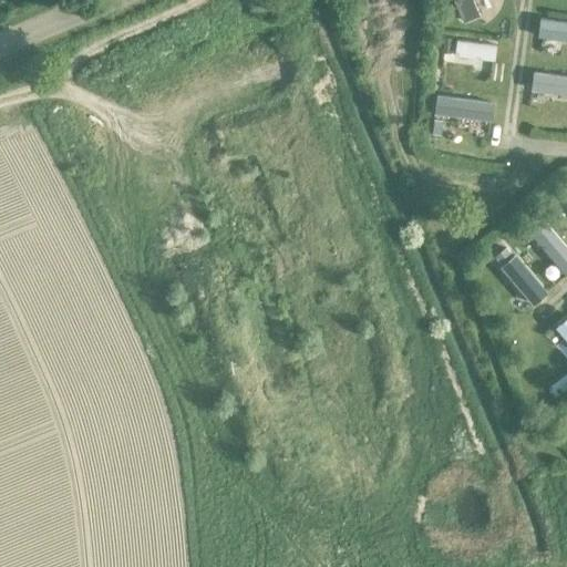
[(450,0),(460,26),(476,18),(468,0),(450,0)]
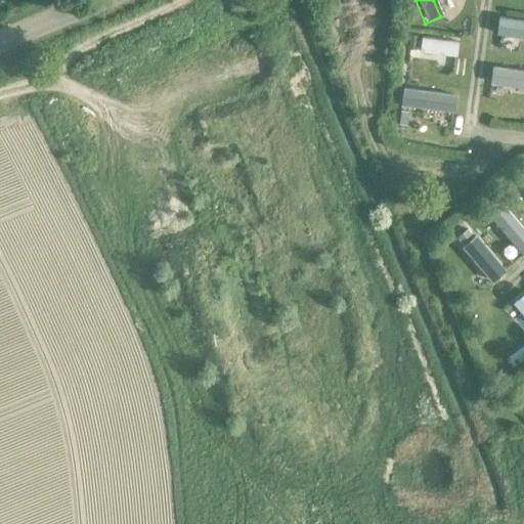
[(523,35),(523,18),(497,15),(495,32),(523,35)]
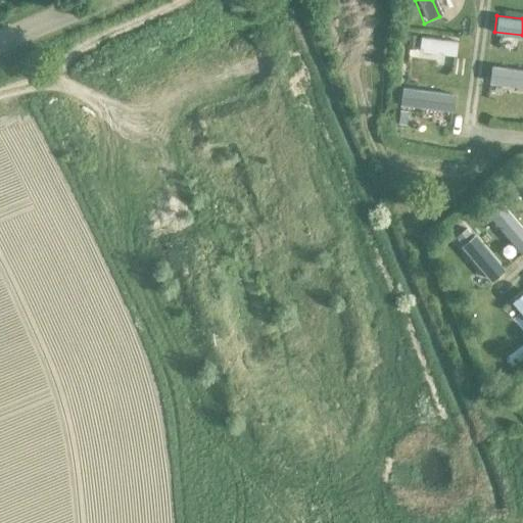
[(454,56),(456,40),(420,35),(418,51),(454,56)]
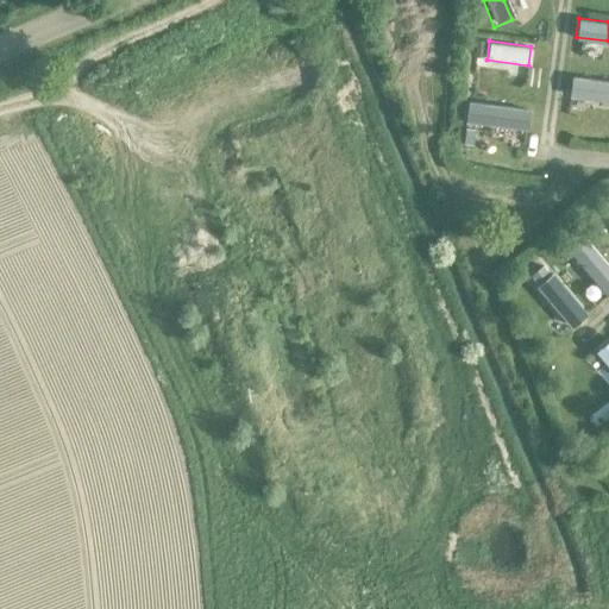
[(608,80),(572,76),(570,96),(608,101),(608,80)]
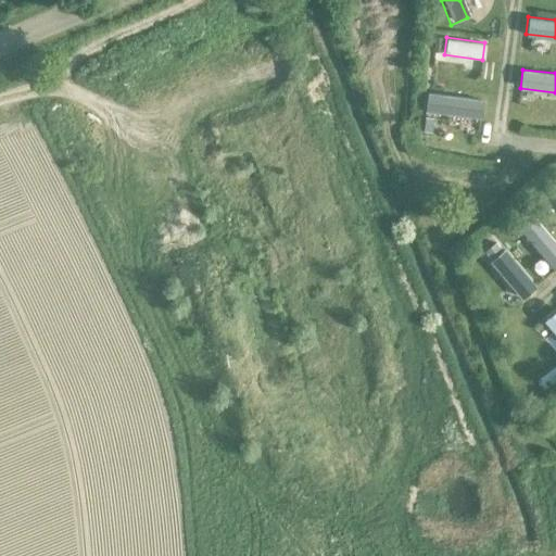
[(481,118),(483,100),(427,92),(425,112),(481,118)]
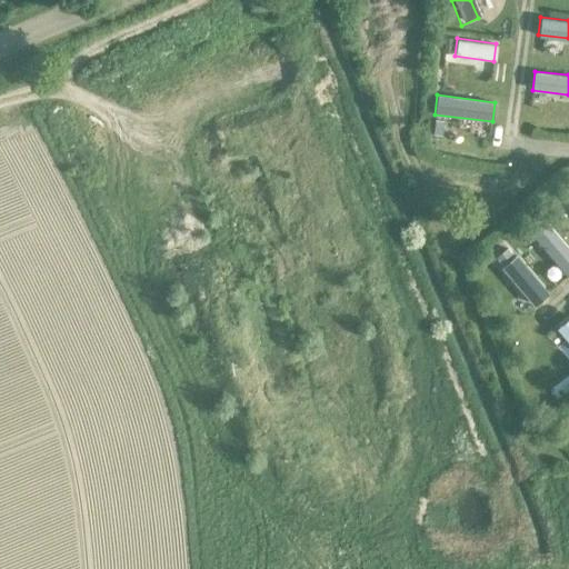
[(568,247),(549,222),(536,235),(568,275),(568,247)]
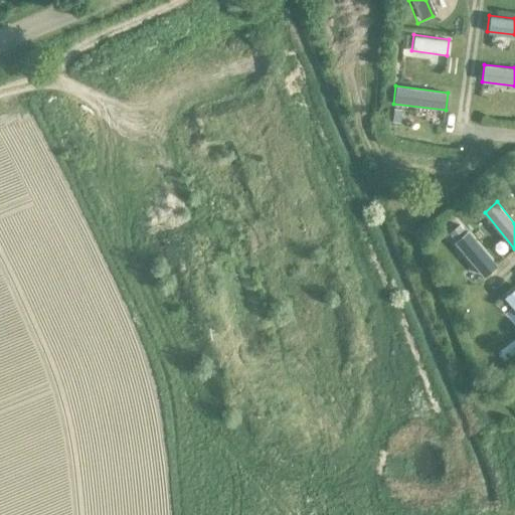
[(496,266),(468,230),(454,241),(482,277),(496,266)]
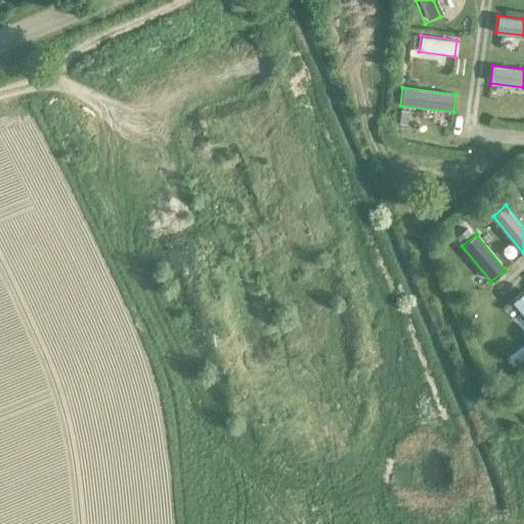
[(523,293),(514,302),(523,314),(523,293)]
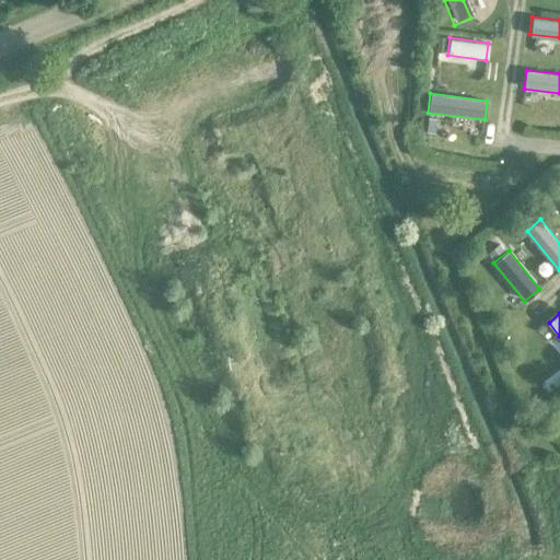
All buildings are outlined.
